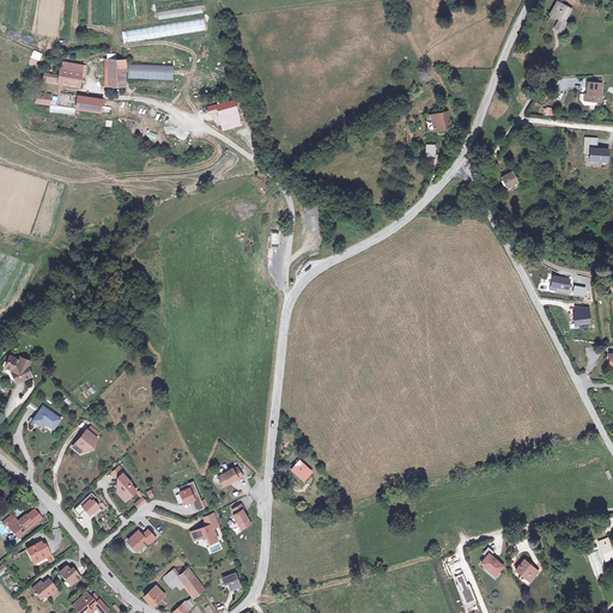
[(562,17),(565,19),(574,10),(560,0),(559,0),(552,10),(562,17)]
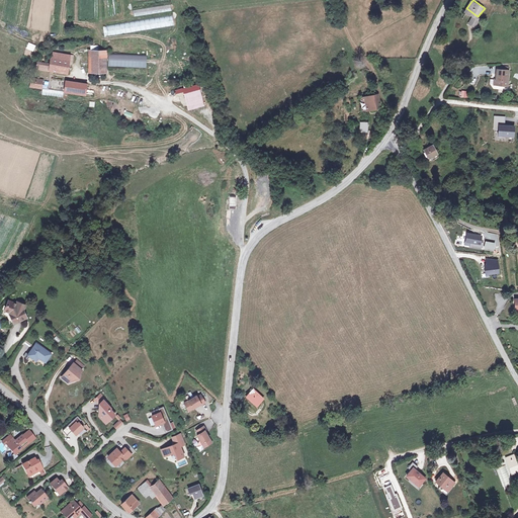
[(478,16),(475,14),(468,21),(475,25),(480,18),(478,16)]
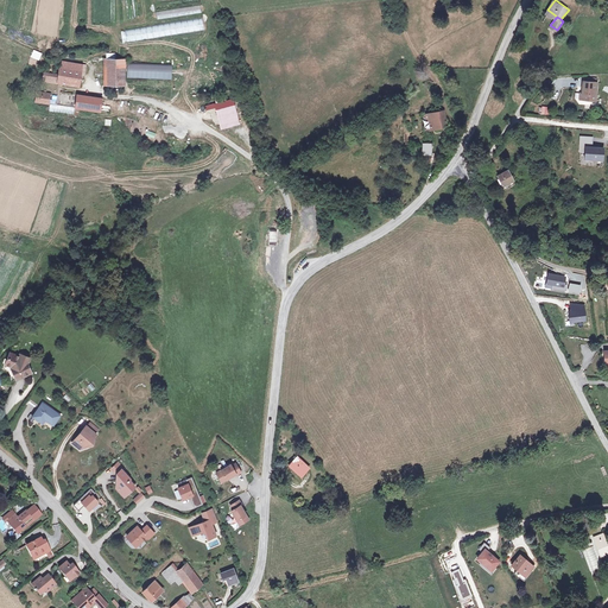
[(39,61),(42,54),(33,50),(30,57),(39,61)]
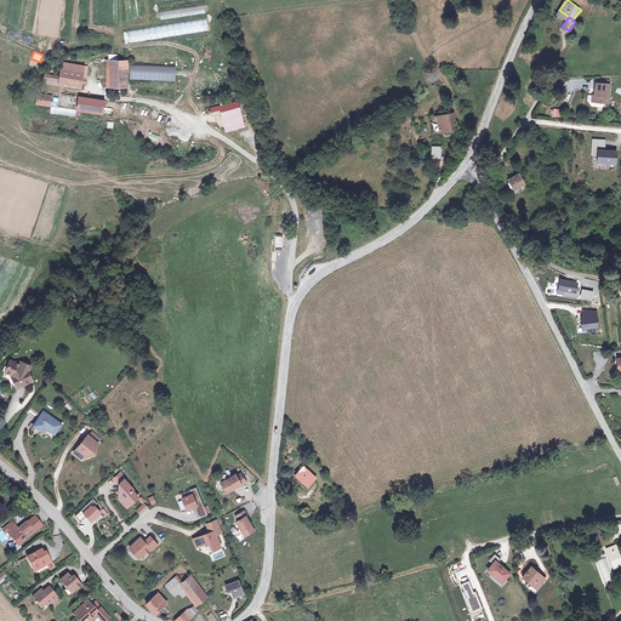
[(129,87),(127,61),(109,61),(109,87),(129,87)]
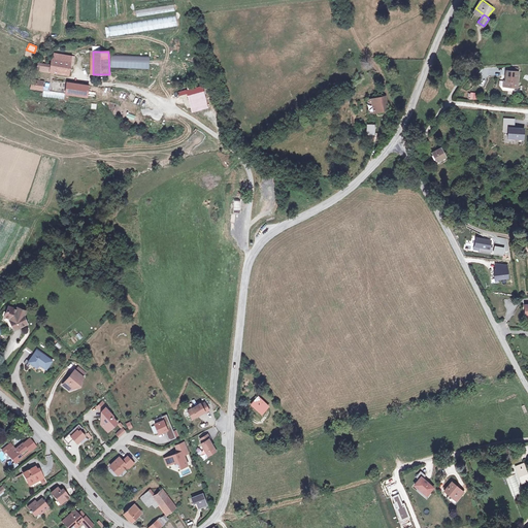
[(149,69),(150,56),(110,55),(110,68),(149,69)]
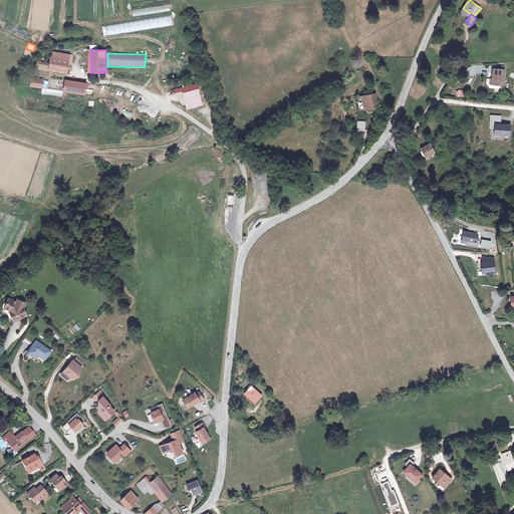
[(503,70),(493,70),(492,84),(503,84),(503,70)]
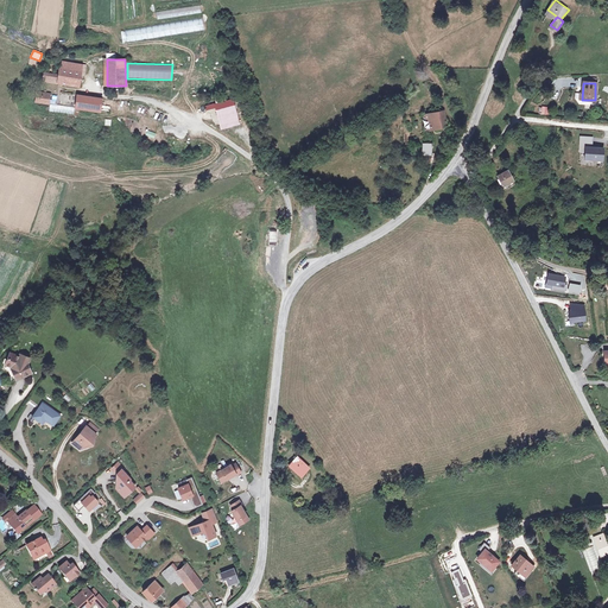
[(51,94),(45,94),(38,93),(36,102),(50,105),(51,94)]
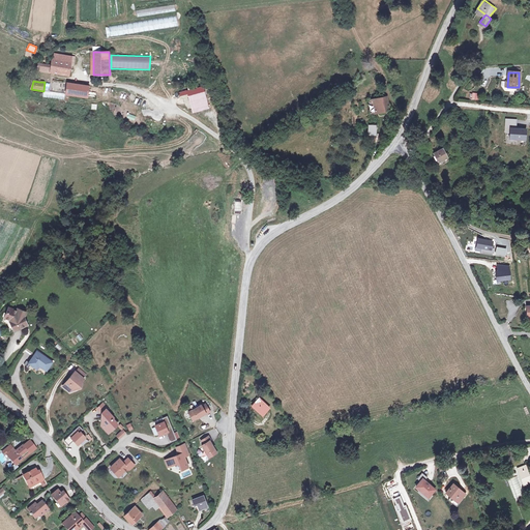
[(66,94),(81,96),(82,86),(67,83),(66,94)]
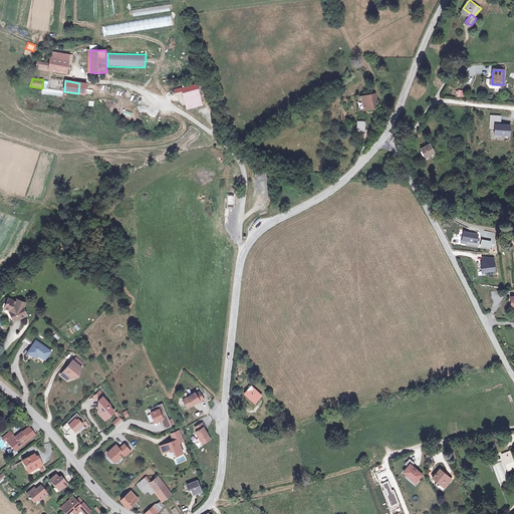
[(79,83),(78,93),(85,94),(86,84),(79,83)]
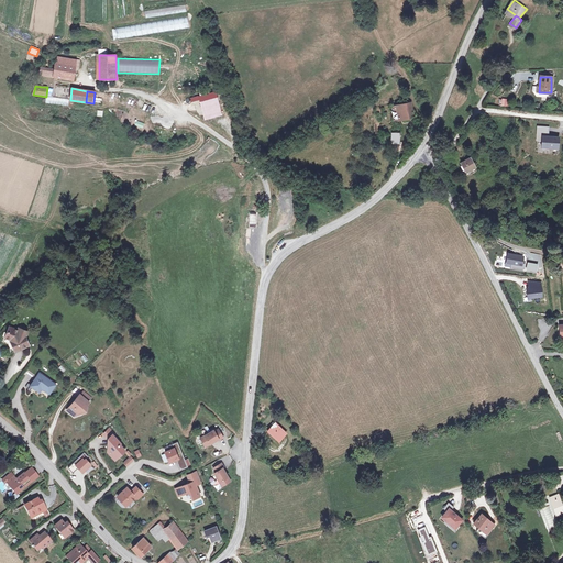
[(223,116),(218,92),(199,97),(200,101),(201,100),(207,120),(223,116)]
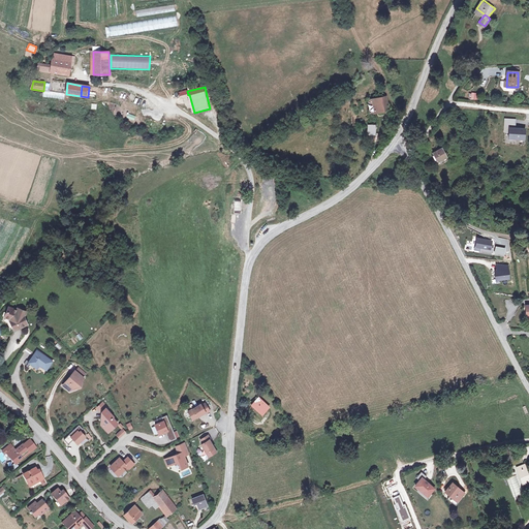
[(374,100),(376,113),(390,110),(387,98),(374,100)]
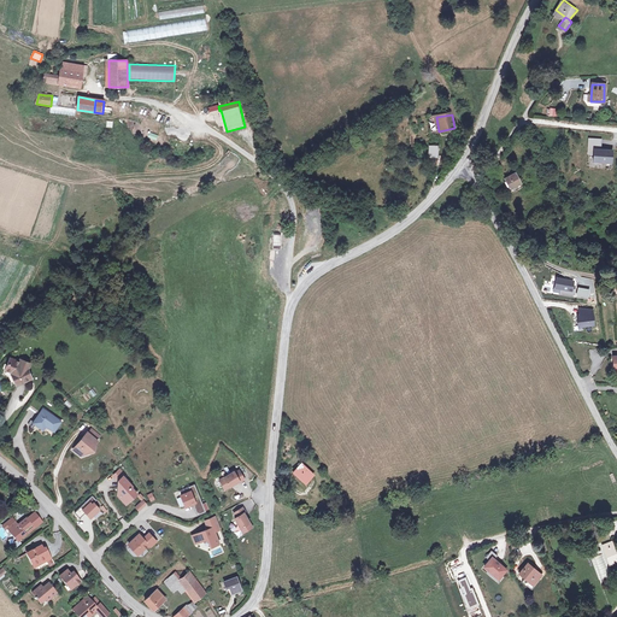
[(599,145),(589,145),(588,156),(593,156),(593,164),(598,164),(598,163),(611,164),(612,152),(599,151),(599,145)]
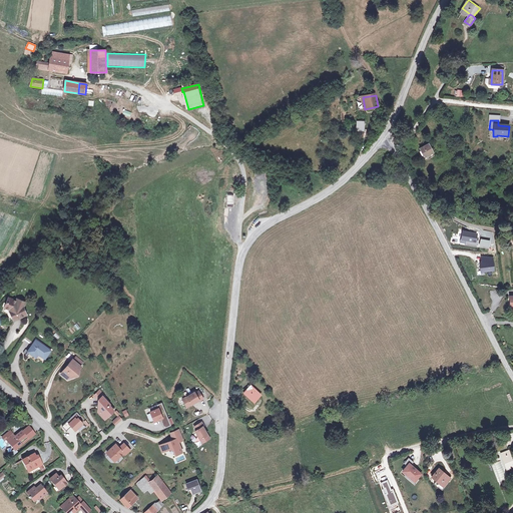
[(432,143),(423,147),(424,150),(422,150),(425,155),(426,155),(427,159),(434,157),(433,155),(436,153),(432,143)]
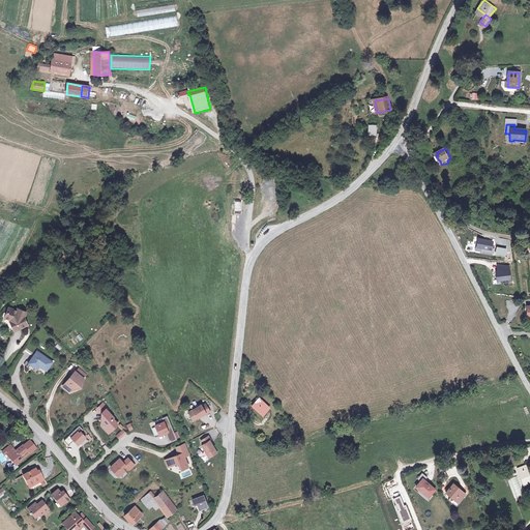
[(493,242),(478,239),(477,247),(481,247),(481,252),(494,255),(495,248),(493,248),(492,248),(492,244),(493,242)]
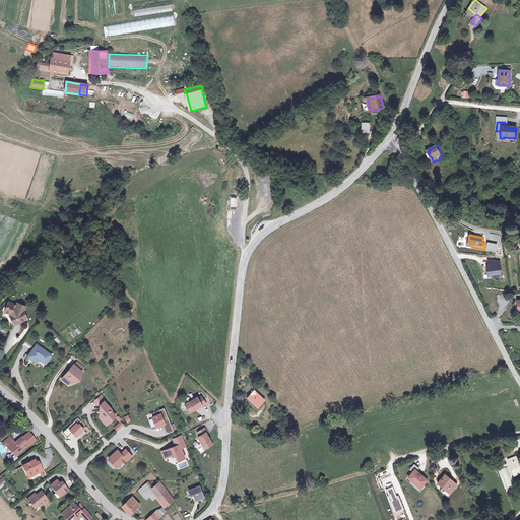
[(496,245),(488,244),(486,250),(495,252),(496,245)]
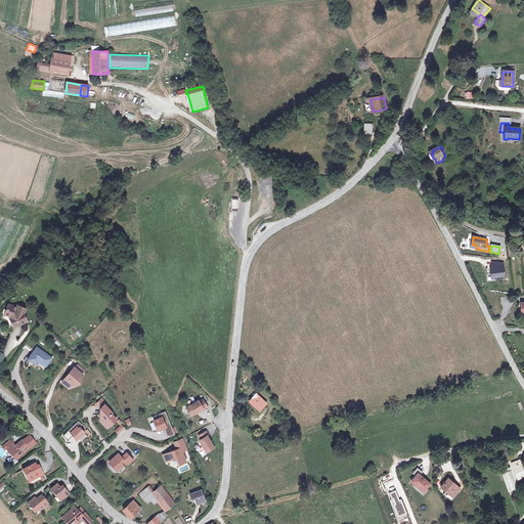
[(504,263),(492,262),(493,267),(495,267),(495,268),(493,268),(490,269),(491,277),(505,276),(504,263)]
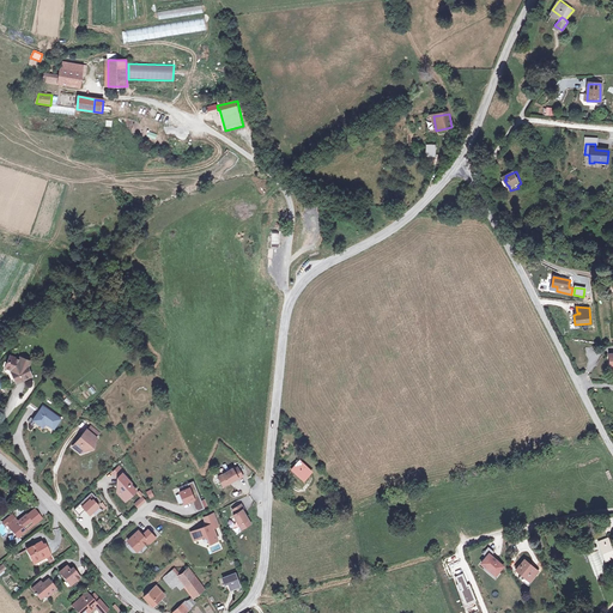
[(10,354),(5,365),(10,368),(14,381),(30,375),(26,366),(29,360),(19,357),(18,359),(10,354)]
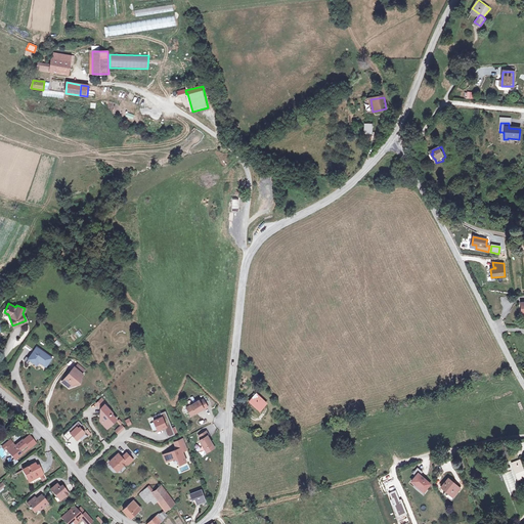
[(29,359),(33,363),(36,359),(38,362),(45,366),(50,359),(37,348),(29,359)]
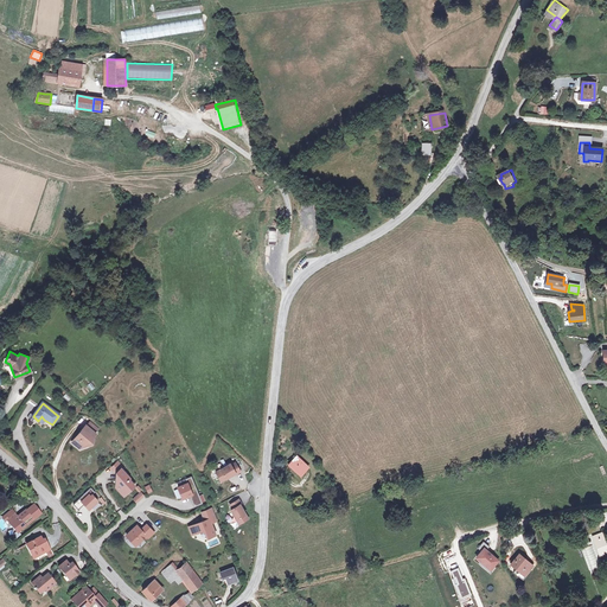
[(89,423),(87,427),(95,433),(97,429),(89,423)]
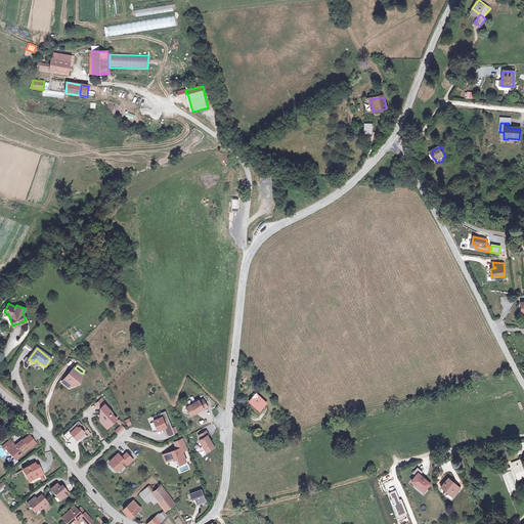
[(79,379),(81,379),(83,375),(82,374),(75,368),(74,367),(61,383),(69,388),(76,386),(75,384),(80,382),(79,379)]
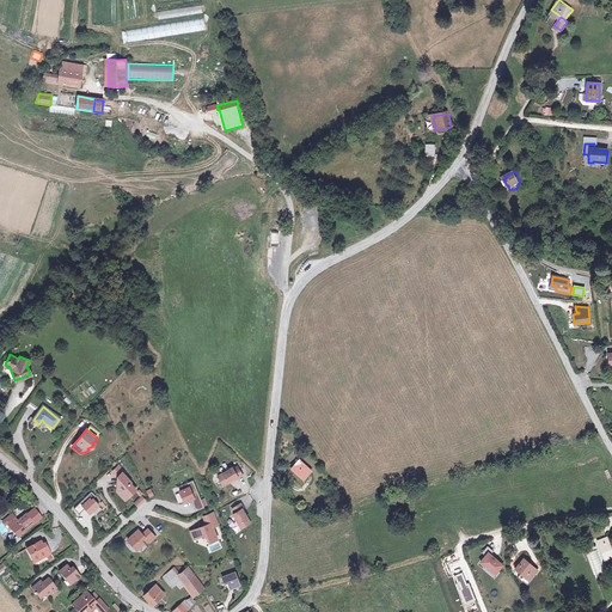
[(299,458),(292,467),(304,478),(312,470),(299,458)]
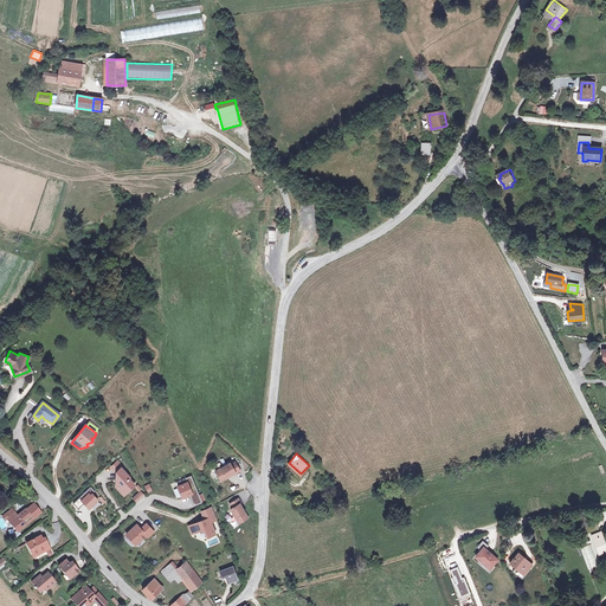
[(110,468),(115,472),(118,469),(121,466),(116,462),(110,468)]
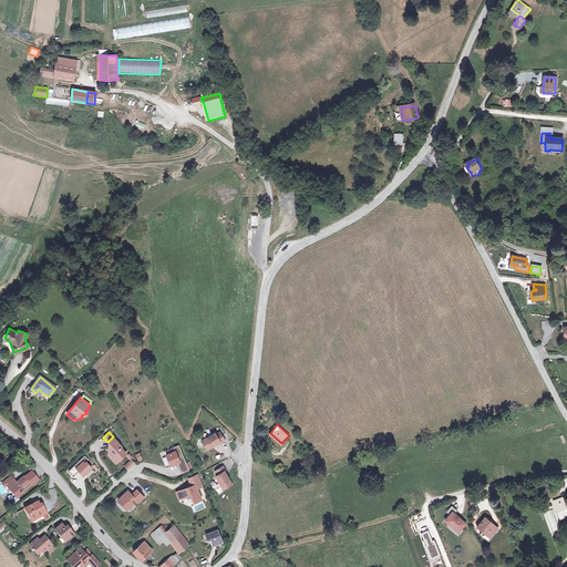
[(215,434),(202,443),(206,451),(219,443),(220,444),(224,442),(219,434),(215,436),(215,434)]
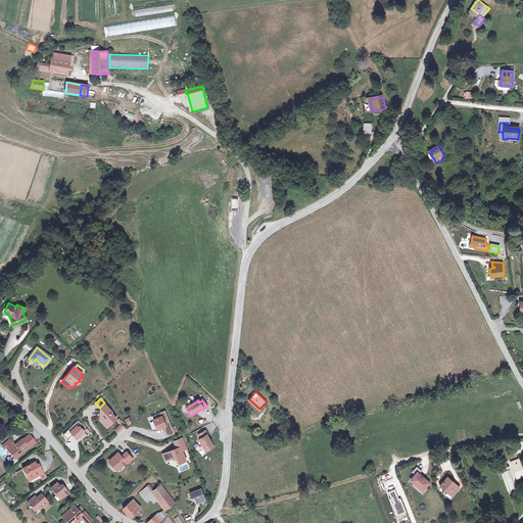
[(99,414),(99,422),(104,422),(106,425),(110,422),(114,419),(110,415),(110,413),(102,405),(99,408),(98,414),(99,414)]
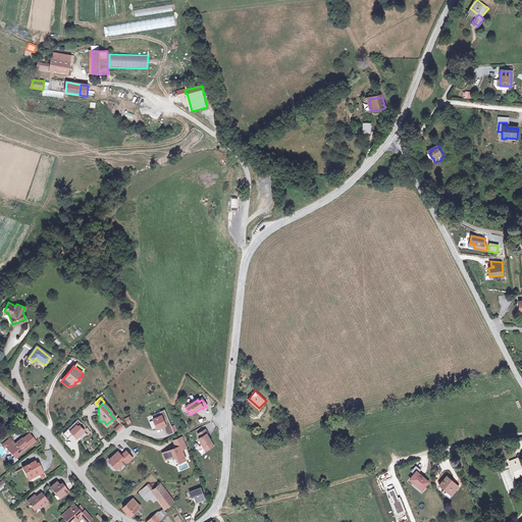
[(165,409),(160,411),(161,415),(153,418),(157,427),(164,424),(168,433),(174,431),(173,430),(172,426),(165,409)]
